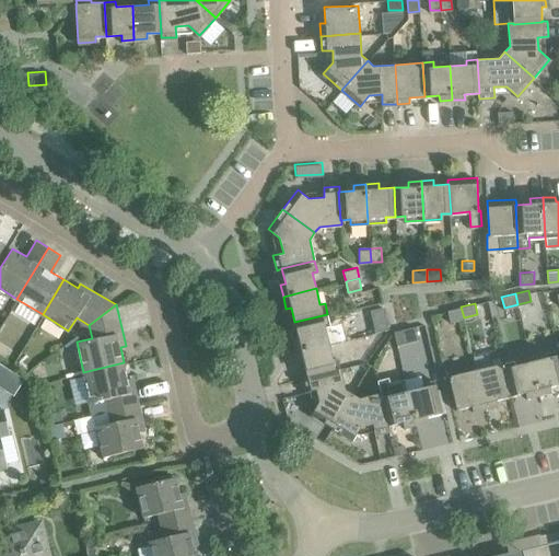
[(370,309),(373,320),(386,316),(384,305),(370,309)]
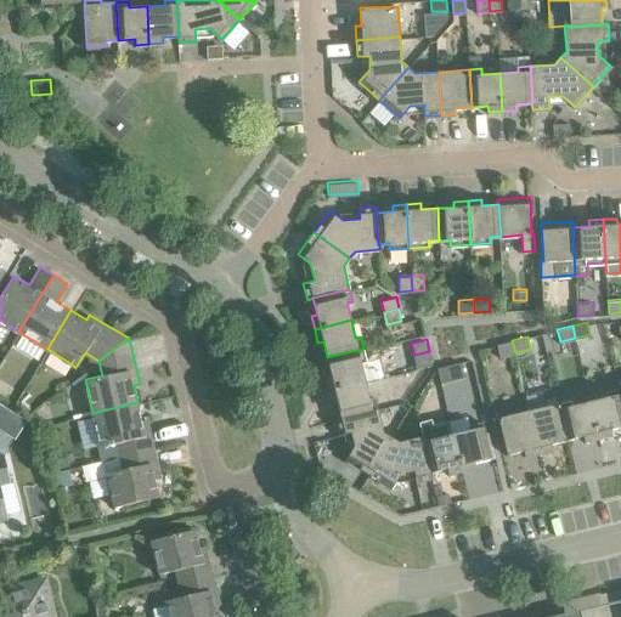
[(515,352),(512,340),(497,344),(500,356),(515,352)]
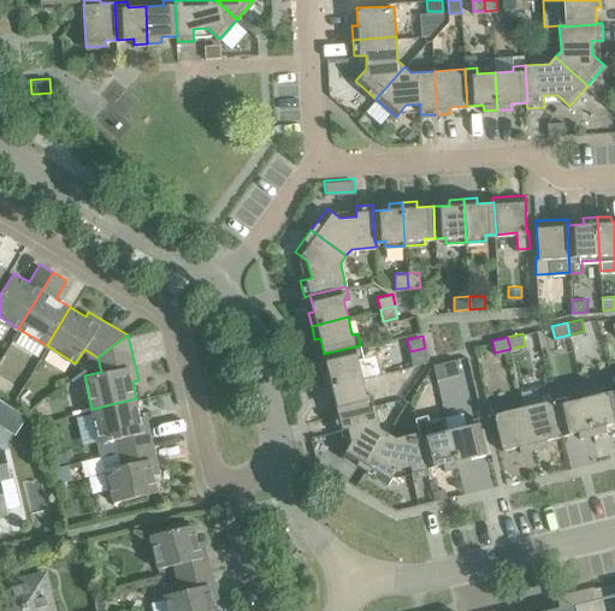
[(323,372),(325,385),(361,375),(358,359),(364,357),(360,345),(324,354),(327,371),(323,372)]
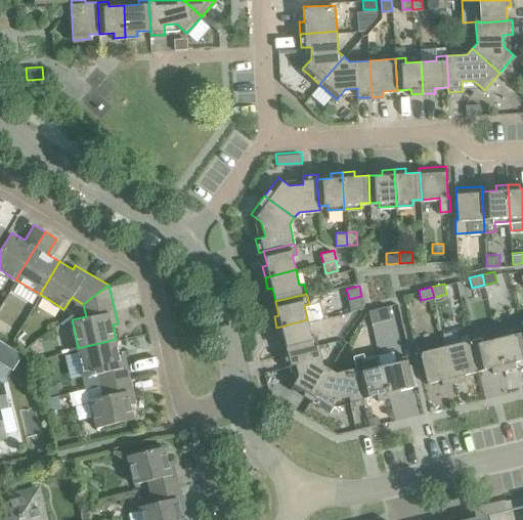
[(361,296),(349,299),(351,309),(364,306),(361,296)]
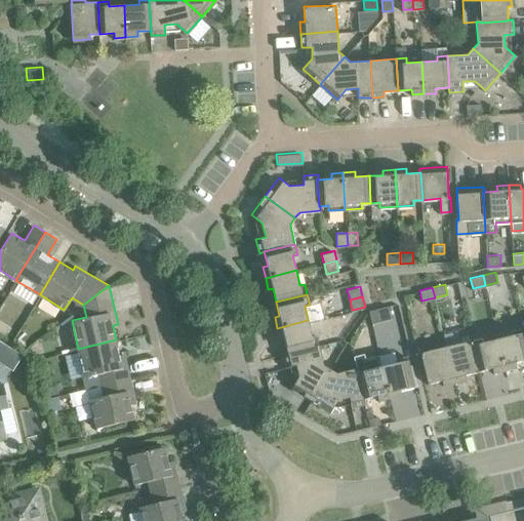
[(390,305),(379,307),(383,320),(393,317),(390,305)]
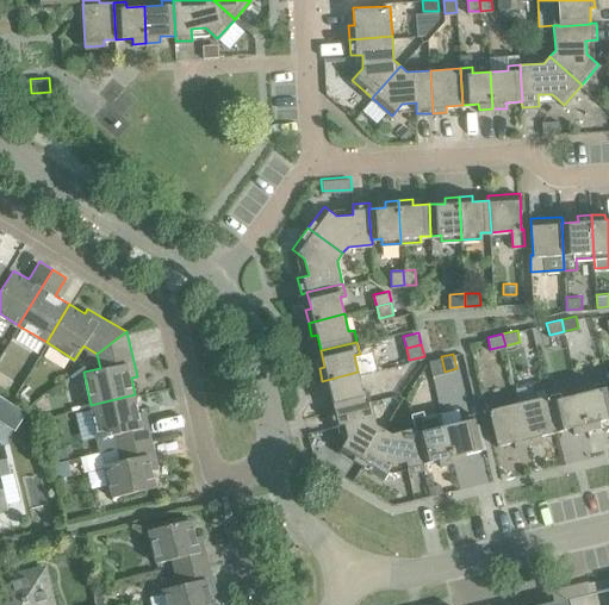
[(445,372),(441,356),(429,360),(433,374),(445,372)]
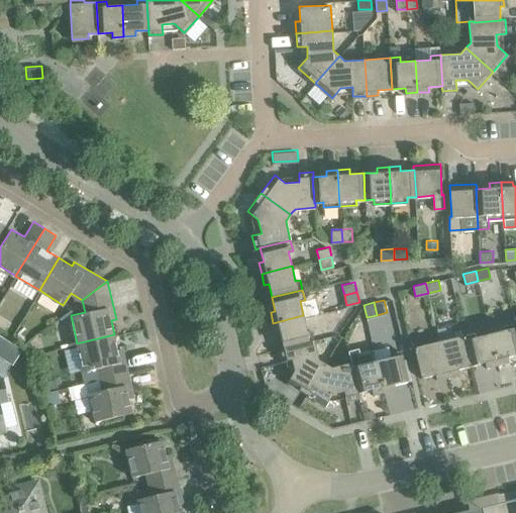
[(281,333),(284,346),(314,339),(312,329),(307,330),(303,315),(273,323),(276,334),(281,333)]
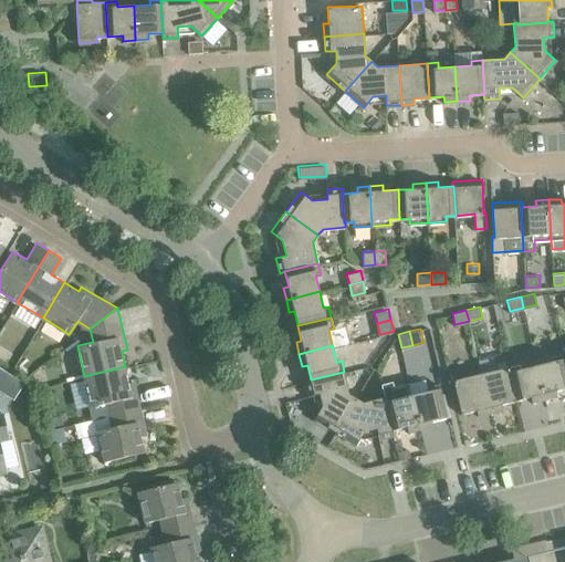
[(553,361),(536,365),(545,399),(557,396),(556,391),(564,387),(564,361),(563,353),(552,356),(553,361)]
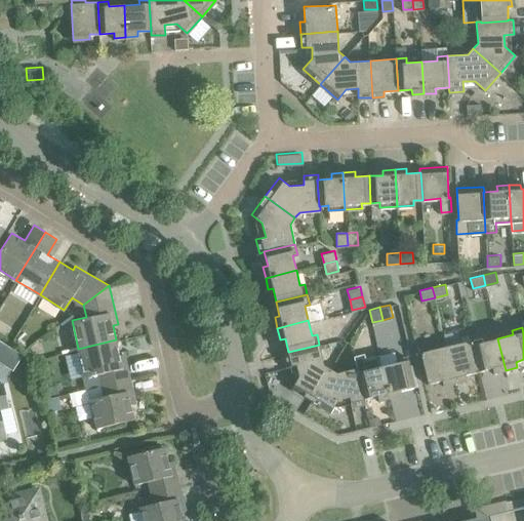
[(482,337),(472,339),(479,371),(492,368),(494,372),(506,370),(497,338),(483,342),(482,337)]
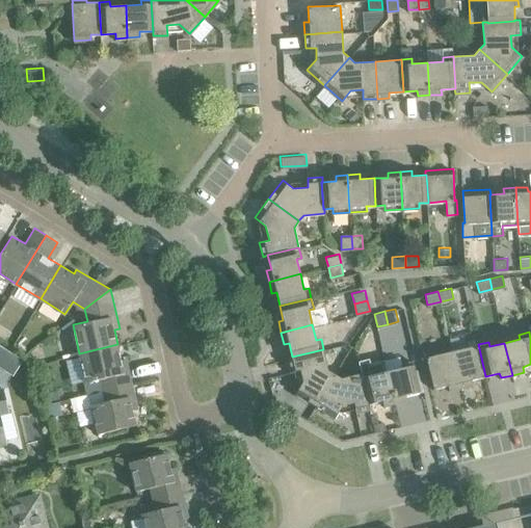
[(100,378),(103,390),(132,383),(126,358),(121,359),(117,344),(79,353),(86,381),(100,378)]
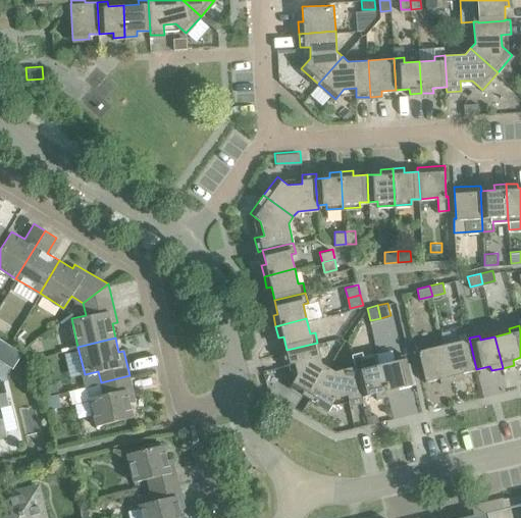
[(469,338),(444,344),(453,380),(464,377),(463,372),(476,369),(469,338)]
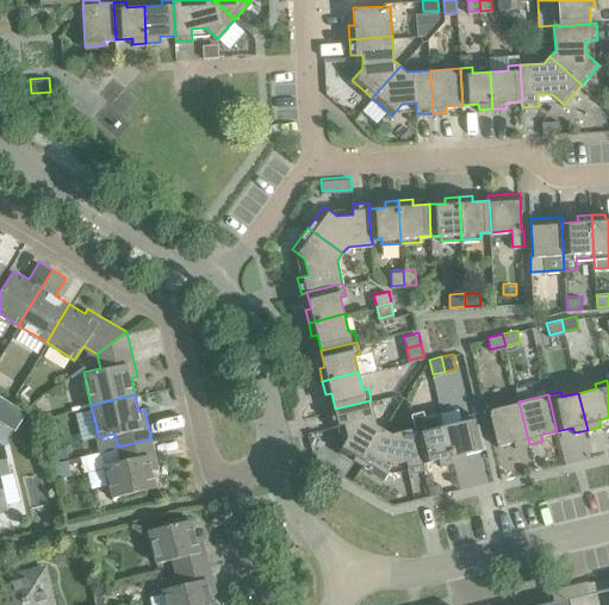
[(339,450),(361,463),(384,428),(377,423),(371,400),(335,409),(329,410),(334,426),(345,423),(347,436),(339,450)]
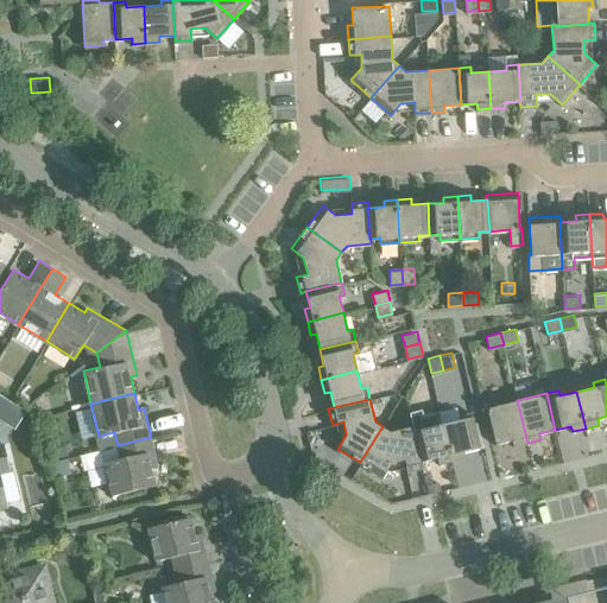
[(528,443),(517,400),(487,407),(495,444),(512,440),(514,445),(528,443)]
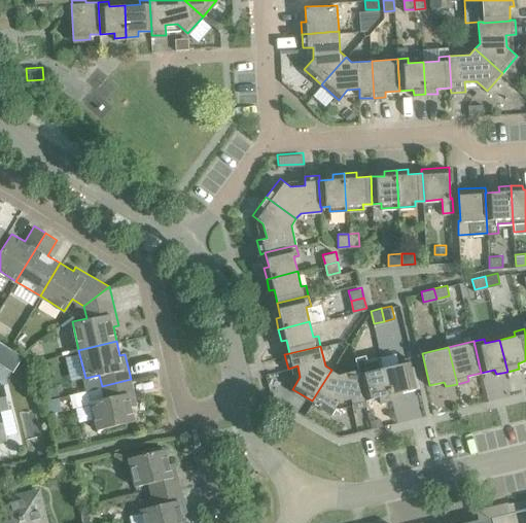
[(358,369),(357,369),(365,399),(379,396),(380,402),(391,398),(384,368),(383,368),(381,355),(366,359),(365,354),(355,357),(358,369)]
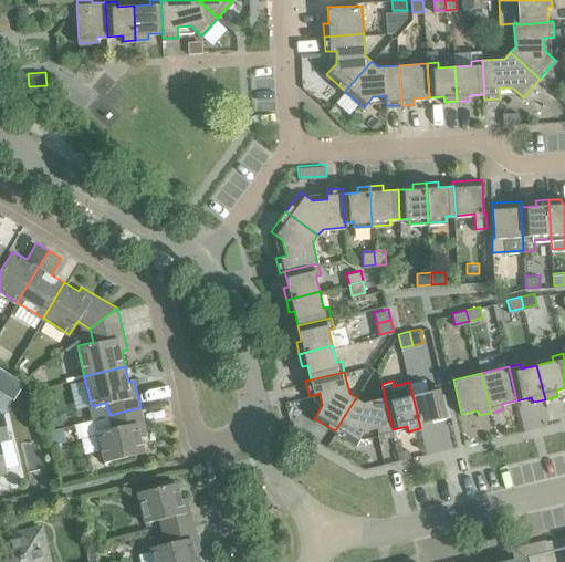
[(429,391),(412,395),(420,428),(432,425),(431,420),(447,416),(439,383),(427,386),(429,391)]
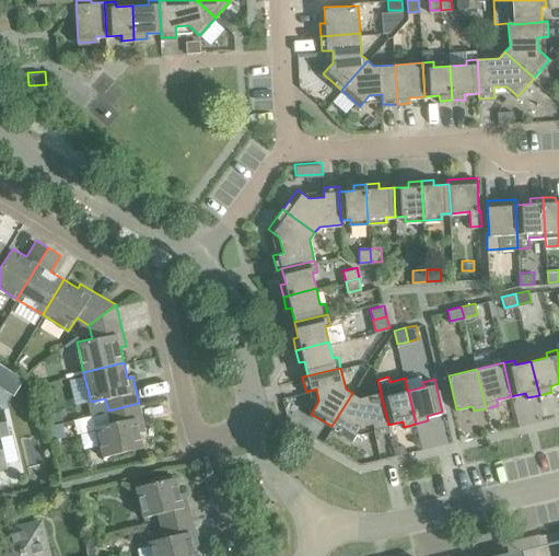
[(352,393),(332,426),(352,439),(360,426),(372,424),(375,433),(389,430),(388,425),(380,392),(359,396),(352,393)]
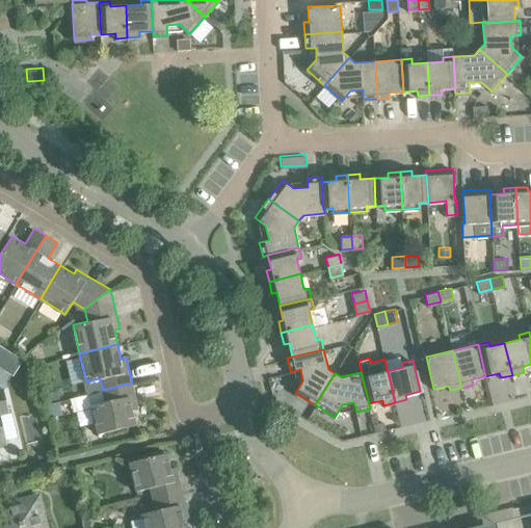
[(132,383),(103,390),(105,401),(91,404),(98,432),(136,424),(132,408),(137,407),(132,383)]
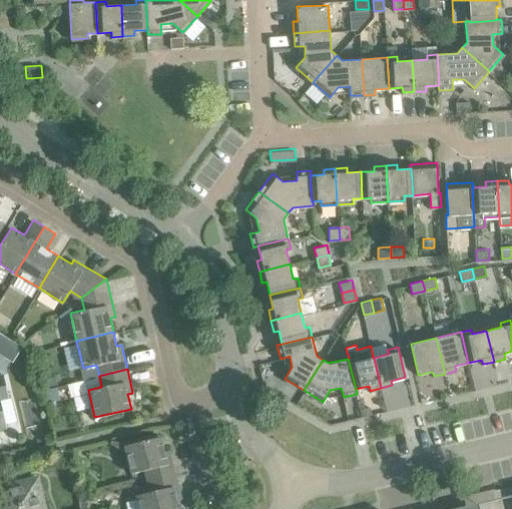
[(0,427),(6,426),(0,401),(0,398),(8,397),(2,372),(0,372),(0,427)]
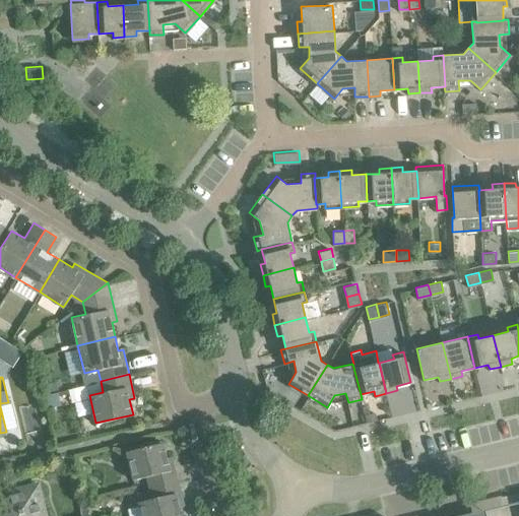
[(57,391),(45,394),(48,406),(61,403),(57,391)]
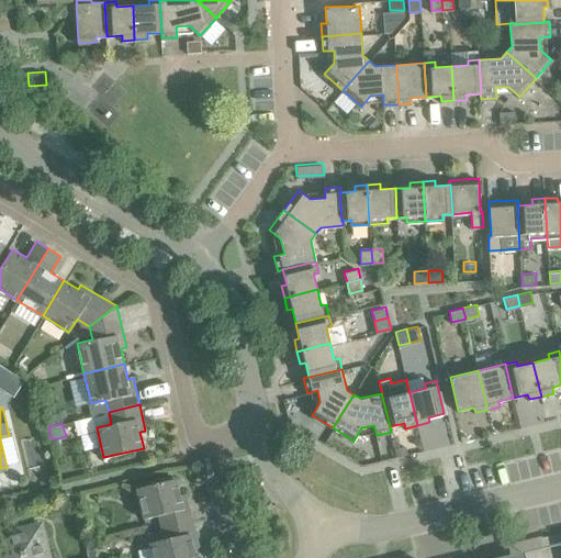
[(159,514),(161,526),(192,519),(186,492),(180,493),(177,478),(137,488),(144,517),(159,514)]
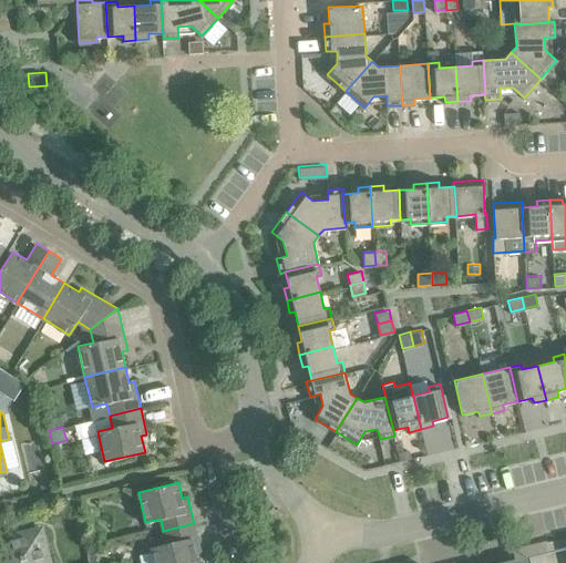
[(152,546),(155,562),(197,562),(195,551),(201,550),(194,523),(163,531),(166,543),(152,546)]
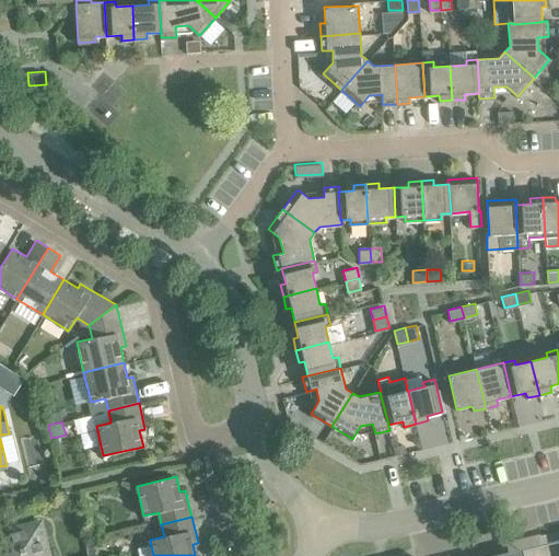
[(0,530),(0,555),(48,555),(41,521),(0,530)]
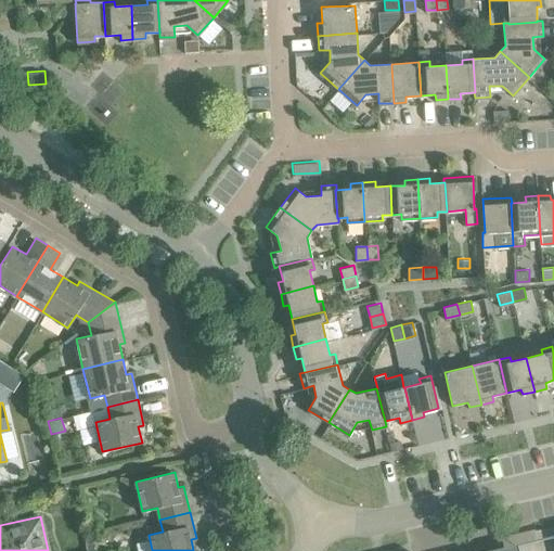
[(94,550),(93,534),(85,534),(86,550),(94,550)]
